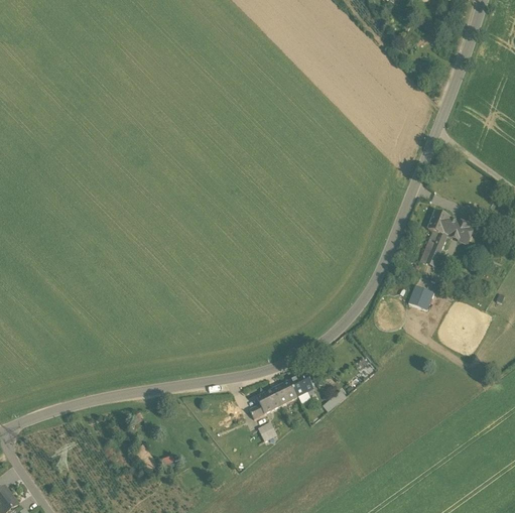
[(451,218),(434,211),(427,229),(433,231),(438,233),(443,235),(443,234),(449,219),(451,218)]
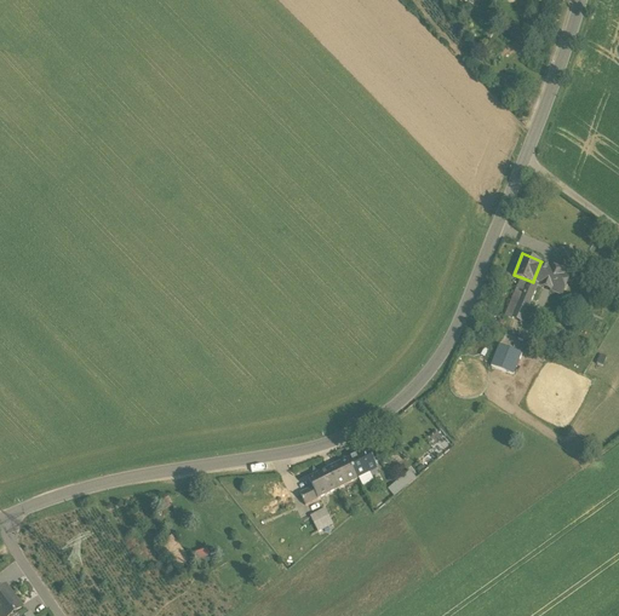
[(566,272),(540,263),(533,281),(537,282),(537,283),(557,292),(566,272)]
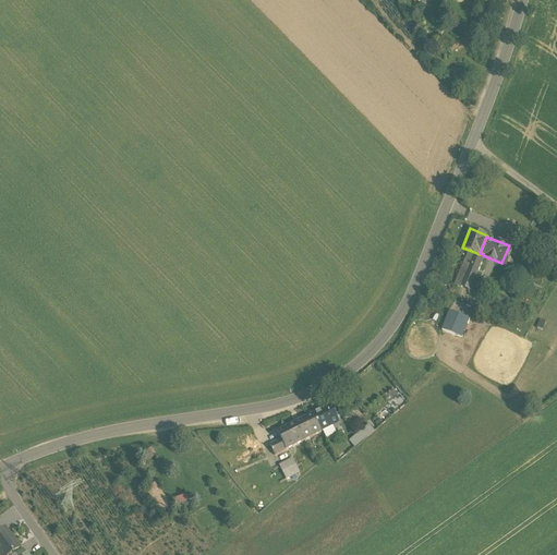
[(464,256),(452,282),(460,286),(461,284),(461,282),(474,252),(469,250),(468,252),(468,254),(464,256)]
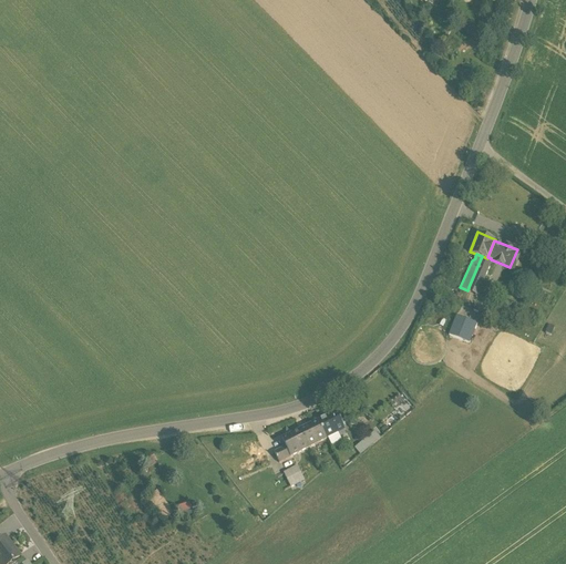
[(482,256),(469,287),(469,288),(480,293),(485,279),(482,278),(491,259),(491,258),(487,257),(487,258),(482,256)]
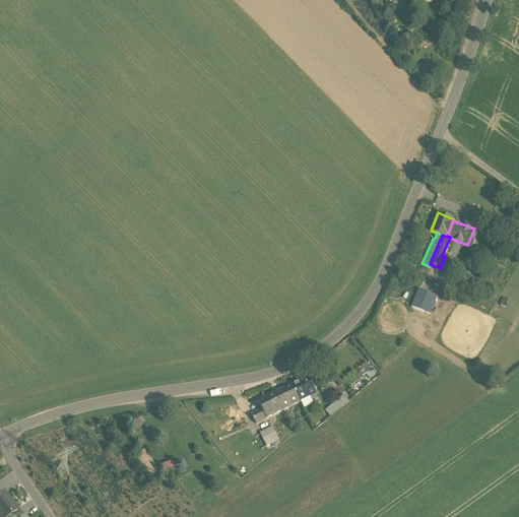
[(436,292),(418,285),(409,307),(418,310),(427,314),(436,292)]
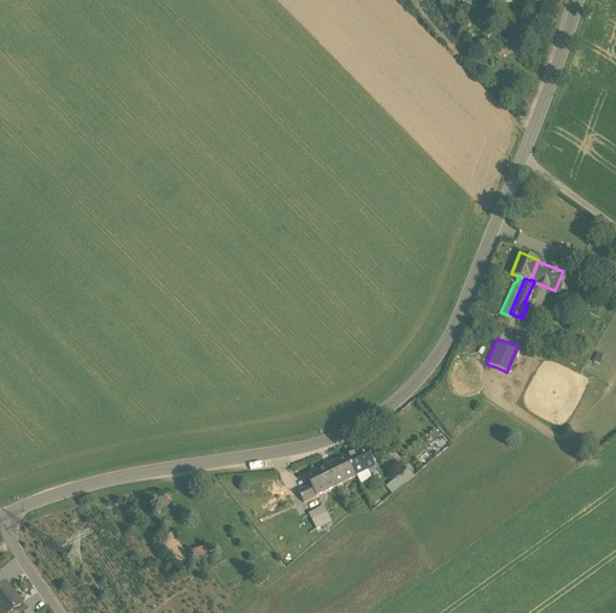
[(517,346),(506,372),(515,375),(518,365),(523,353),(524,349),(517,346)]
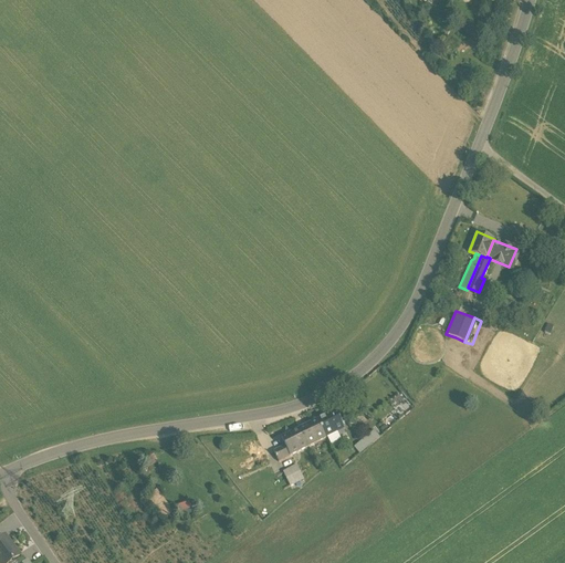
[(547,322),(544,331),(548,333),(553,324),(547,322)]
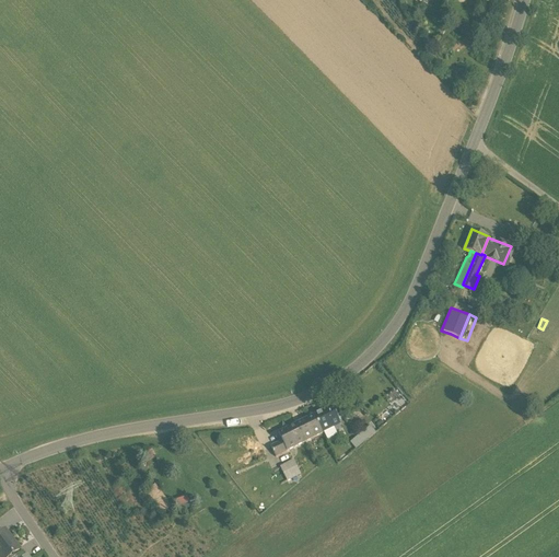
[(475,321),(470,332),(479,335),(484,324),(475,321)]
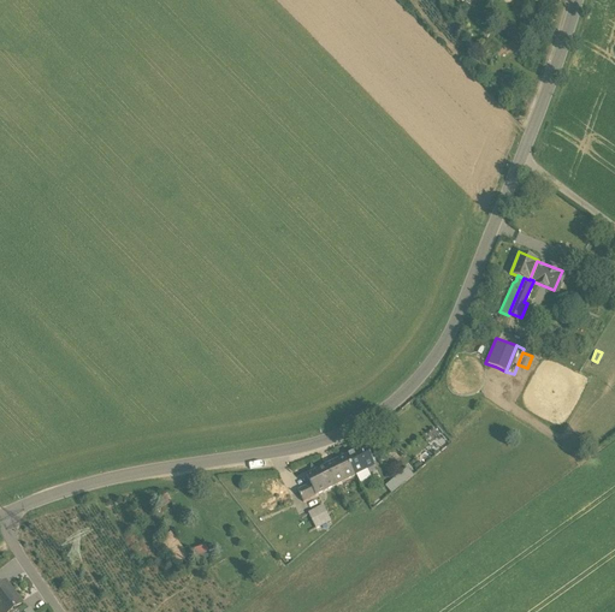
[(365,444),(344,453),(354,474),(373,464),(365,444)]
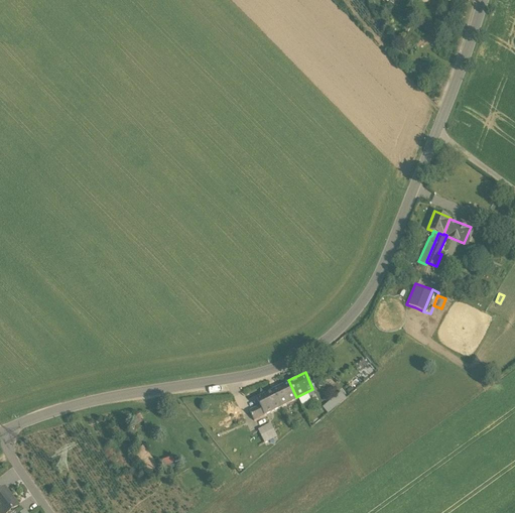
[(288,380),(272,388),(280,405),(296,397),(288,380)]
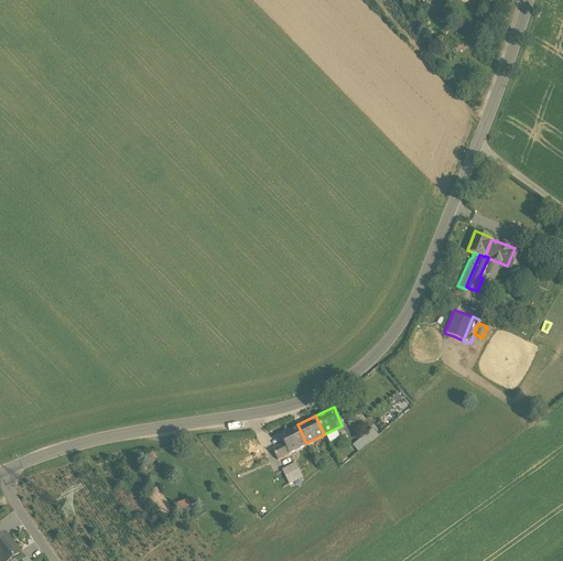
[(298,424),(280,434),(283,442),(288,452),(306,443),(298,424)]
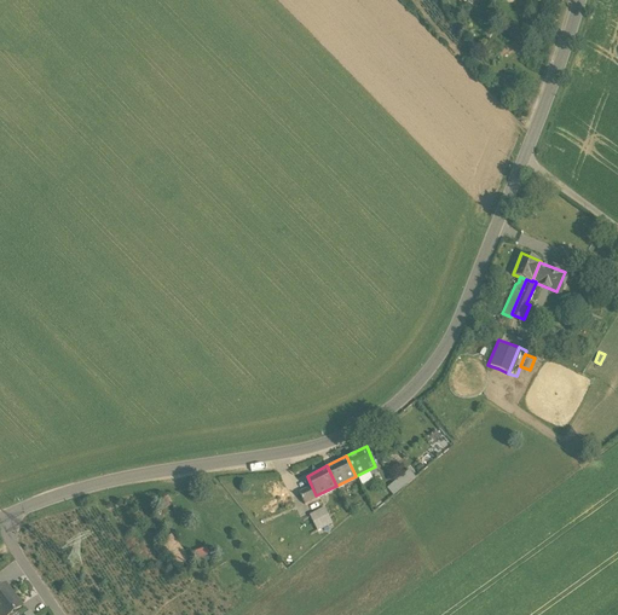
[(393,492),(417,474),(411,466),(387,485),(393,492)]
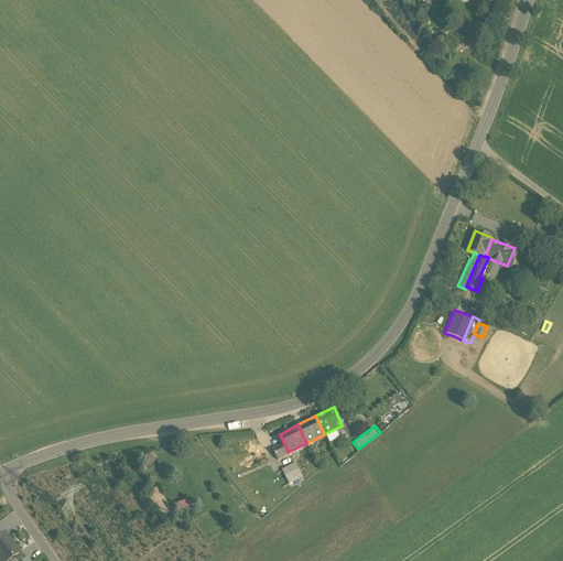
[(283,442),(272,448),(277,457),(288,452),(283,442)]
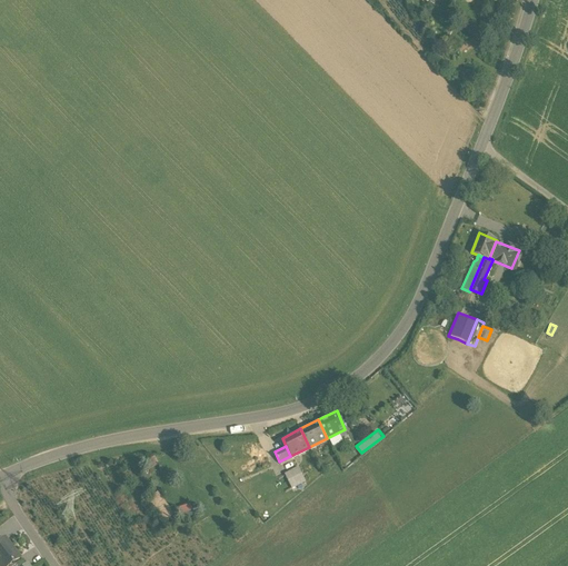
[(298,466),(284,473),(291,487),(305,480),(298,466)]
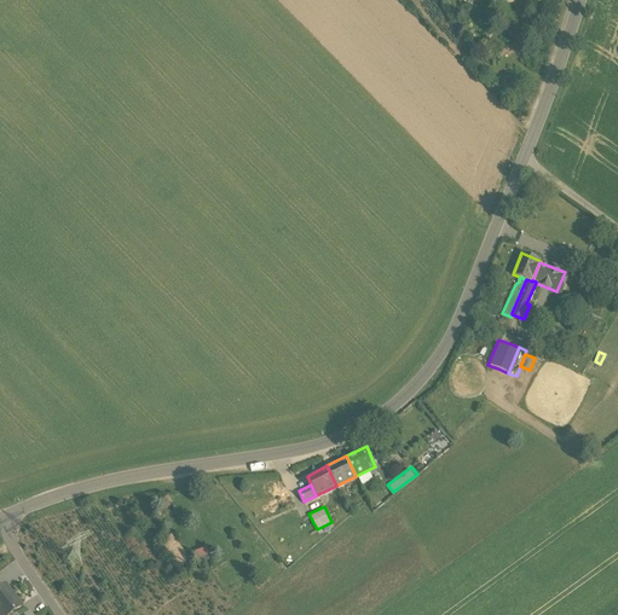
[(179,564),(191,555),(174,534),(162,544),(179,564)]
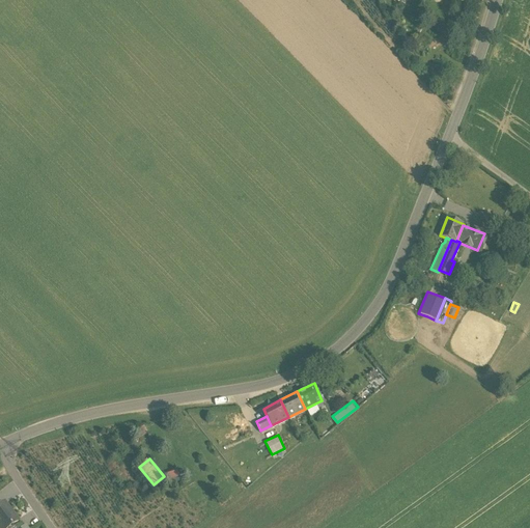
[(3,501),(0,503),(0,527),(4,527),(17,520),(3,501)]
